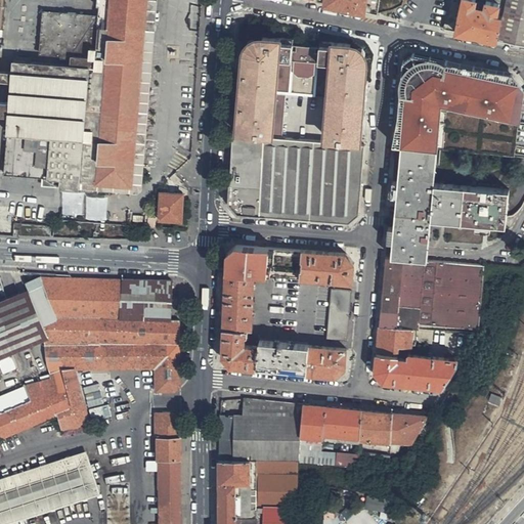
[(96,0),(96,6),(95,6),(93,17),(43,15),(40,54),(60,56),(59,59),(71,60),(71,69),(14,63),(4,175),(42,179),(61,180),(60,189),(85,191),(86,182),(130,185),(145,0),(96,0)]
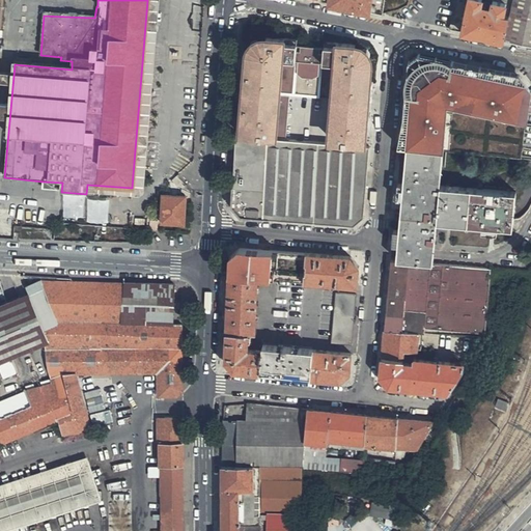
[(158,0),(147,0),(132,188),(87,185),(86,194),(139,198),(158,0)]
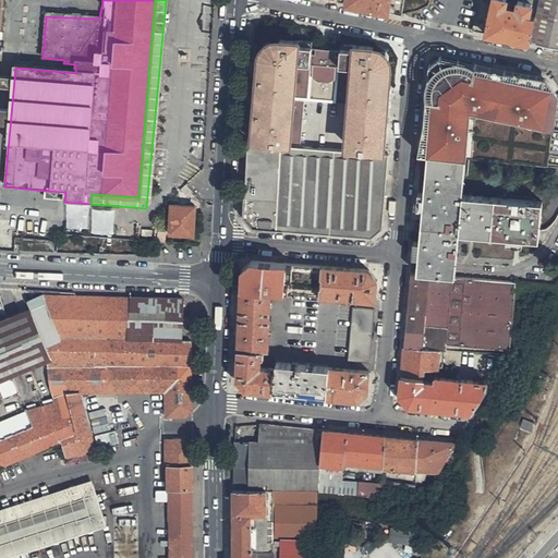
[(347,0),(347,5),(402,17),(403,0),(347,0)]
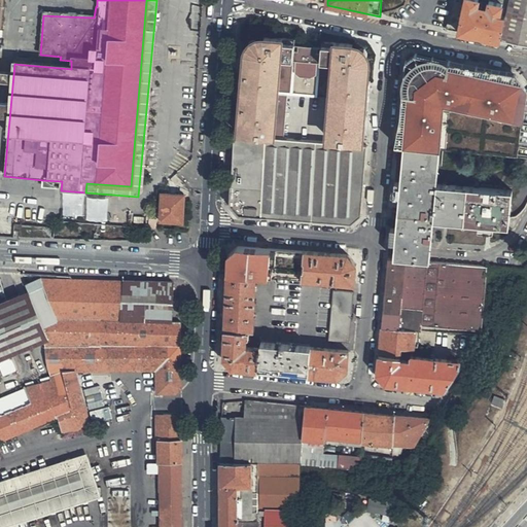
[(451,0),(445,30),(499,42),(504,19),(498,16),(500,6),(507,7),(508,0),(488,0),(487,9),(489,11),(487,13),(481,12),(481,8),(477,7),(478,1),(473,0),(451,0)]
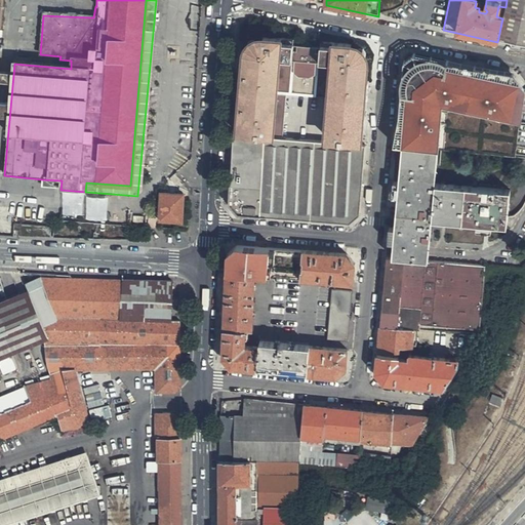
[(502,18),(497,42),(524,47),(524,0),(507,0),(506,7),(502,18)]
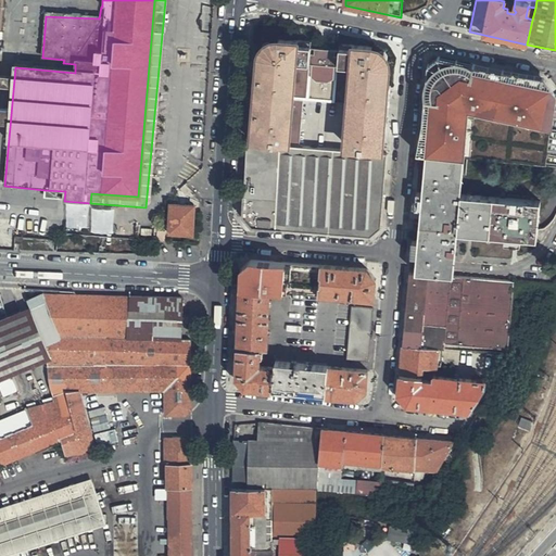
[(368,52),(368,47),(349,46),(348,51),(337,50),(337,51),(308,49),(308,48),(297,48),(297,42),(278,40),(277,47),(267,46),(267,51),(262,51),(261,61),(255,61),(250,143),(289,147),(291,100),(301,101),(345,104),(342,151),(383,154),(389,70),(382,68),(383,59),(378,59),(379,53),(368,52)]
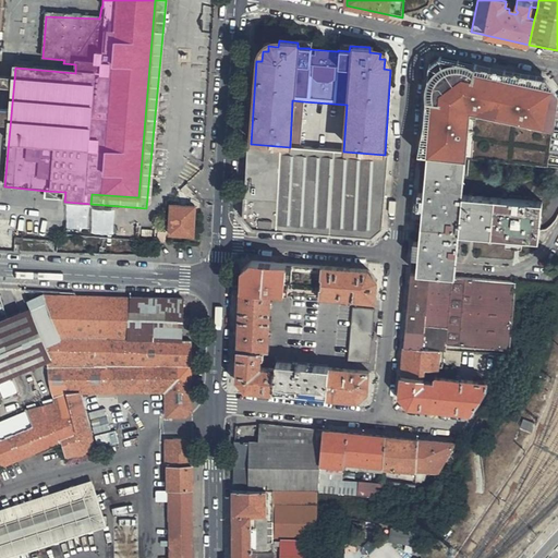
[(545,81),(473,64),(472,71),(543,86),(542,91),(553,94),(545,81)]
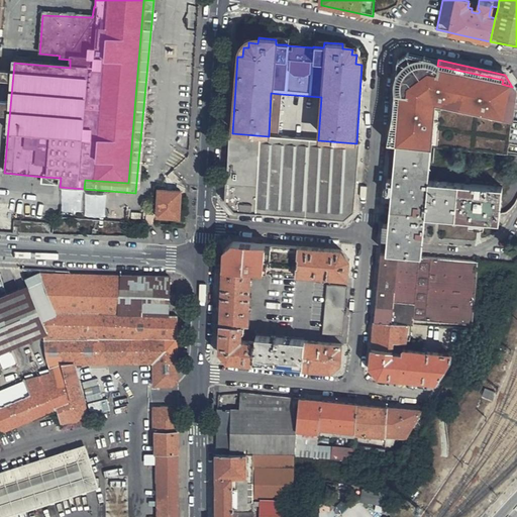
[(503,80),(437,66),(437,68),(431,64),(422,62),(421,68),(407,78),(402,77),(401,83),(401,87),(402,92),(401,92),(396,141),(429,146),(433,102),(434,98),(439,99),(438,103),(511,119),(515,91),(512,87),(502,84),(503,80)]
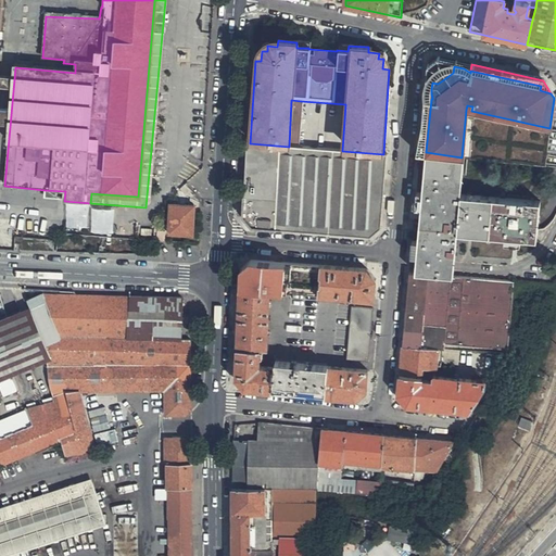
[(453,73),(454,66),(452,67),(445,68),(441,71),(437,75),(432,83),(438,84),(453,73)]
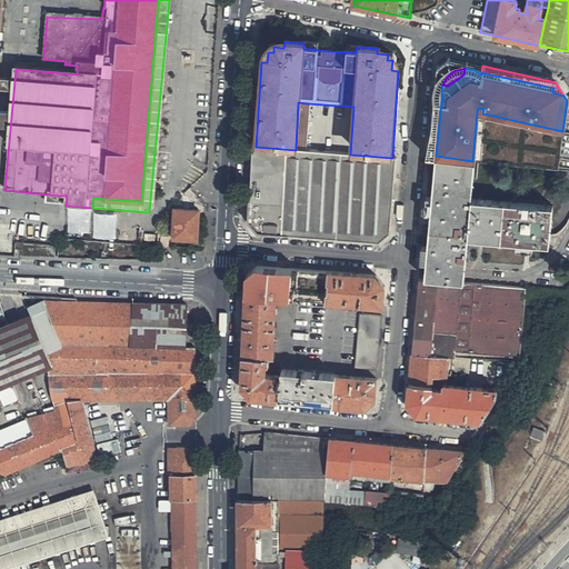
[(429,156),(436,156),(441,101),(435,100),(429,156)]
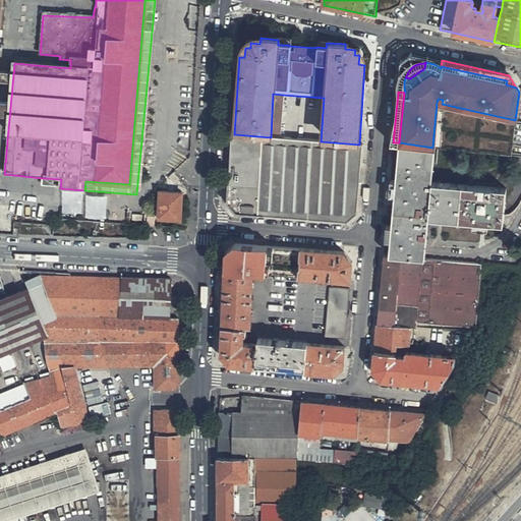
[(282,95),(273,94),(271,137),(279,137),(282,95)]
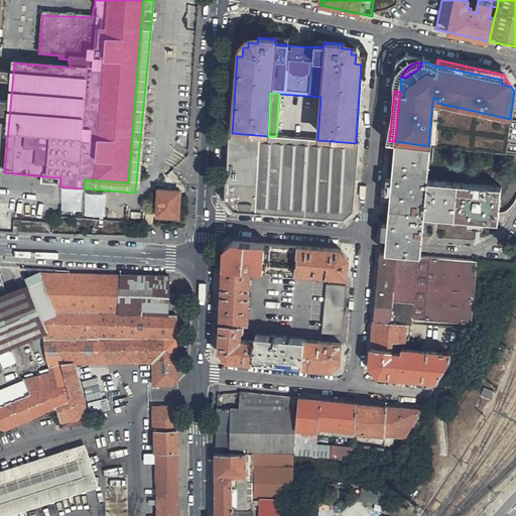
[(504,155),(510,119),(437,103),(432,102),(428,146),(430,146),(504,155)]
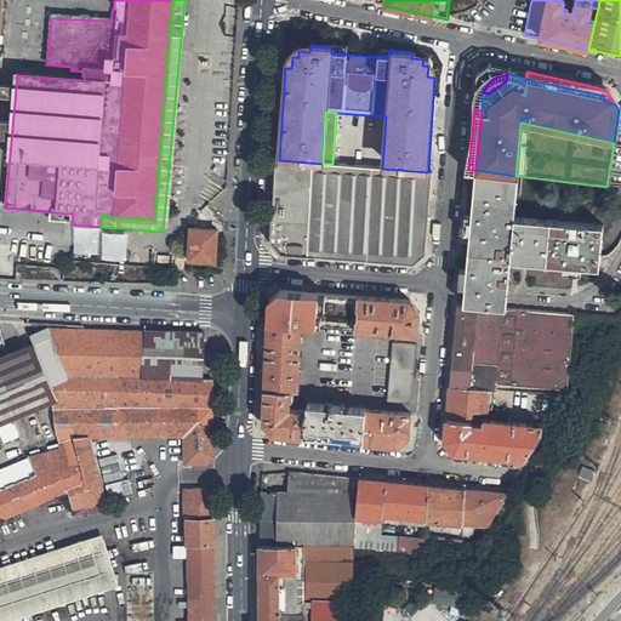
[(426,252),(433,172),(428,172),(382,169),(332,164),(323,164),(279,160),(275,160),(271,243),(280,254),(412,265),(426,252)]
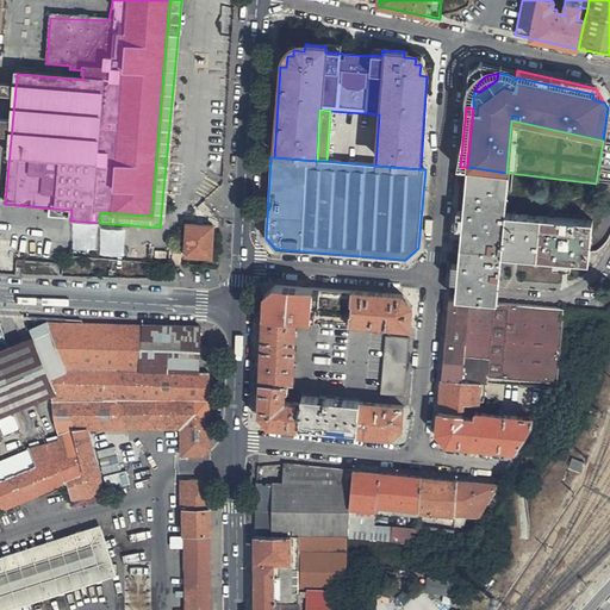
[(455,291),(454,300),(496,305),(497,294),(500,256),(553,260),(552,267),(561,268),(561,261),(571,262),(587,263),(591,222),(504,213),(509,173),(506,173),(467,167),(462,221),(461,229),(458,265),(455,282),(455,291)]
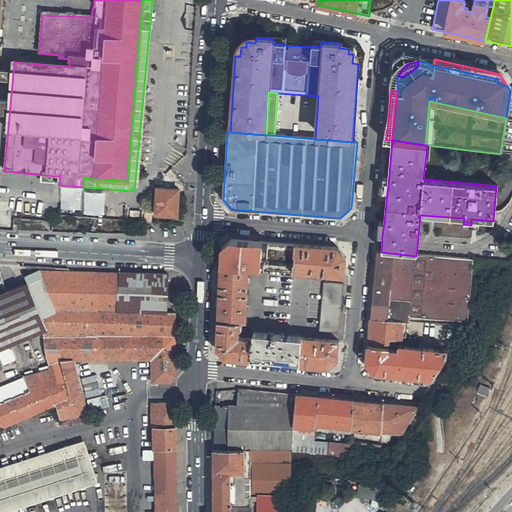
[(60,176),(41,175),(40,184),(59,185),(60,176)]
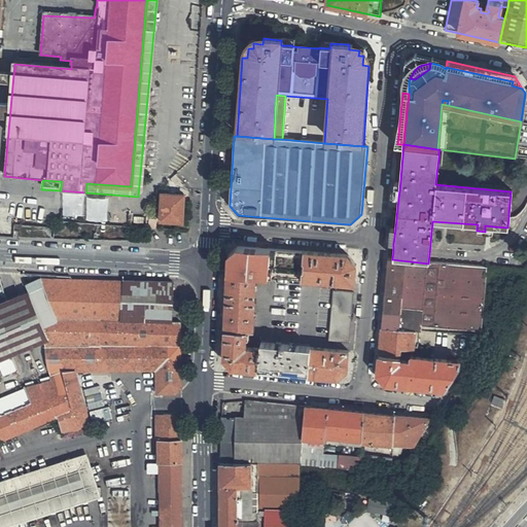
[(182,223),(184,198),(162,197),(161,221),(182,223)]
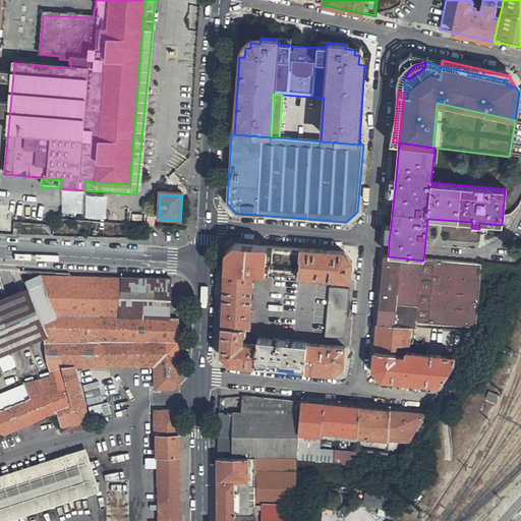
[(87,223),(64,217),(61,229),(74,233),(75,229),(84,231),(87,223)]
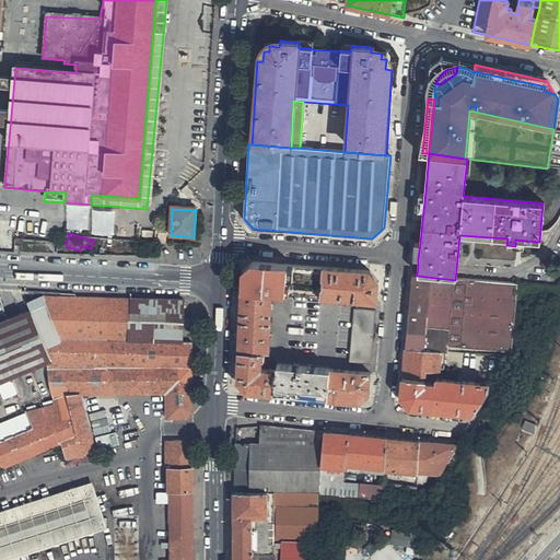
[(280,287),(281,265),(252,263),(242,271),(241,293),(265,294),(266,287),(280,287)]
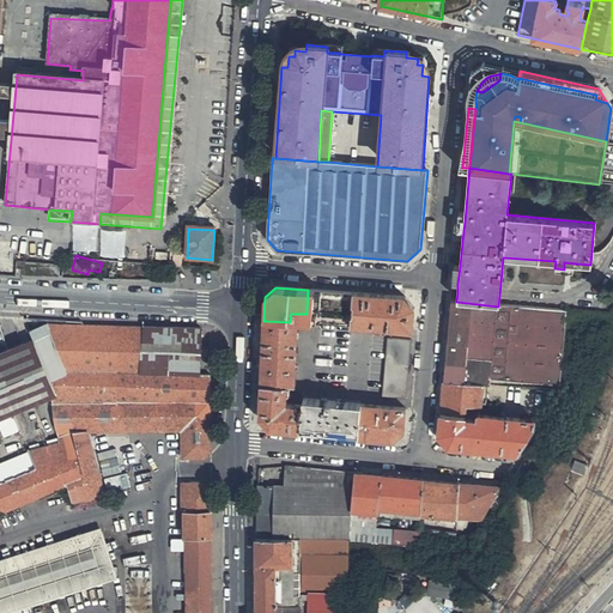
[(351,326),(353,293),(308,290),(307,314),(291,314),(290,322),(296,322),(351,326)]
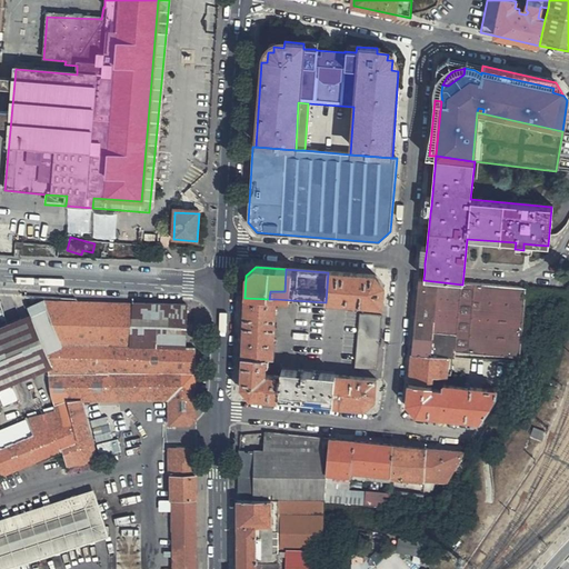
[(377,277),(328,272),(326,302),(383,307),(386,286),(377,277)]
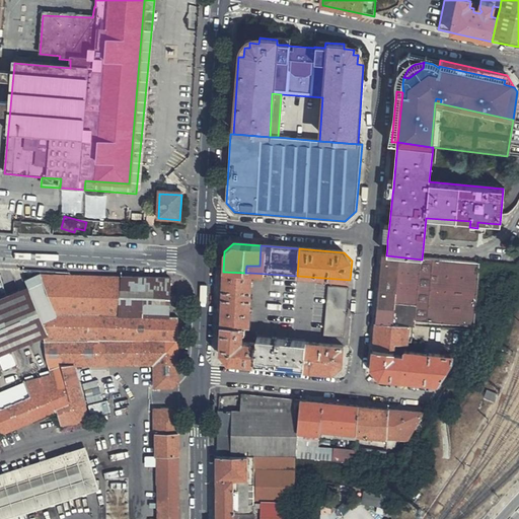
[(381,254),(375,323),(410,326),(417,326),(418,321),(474,324),(478,265),(422,260),(386,255),(381,254)]
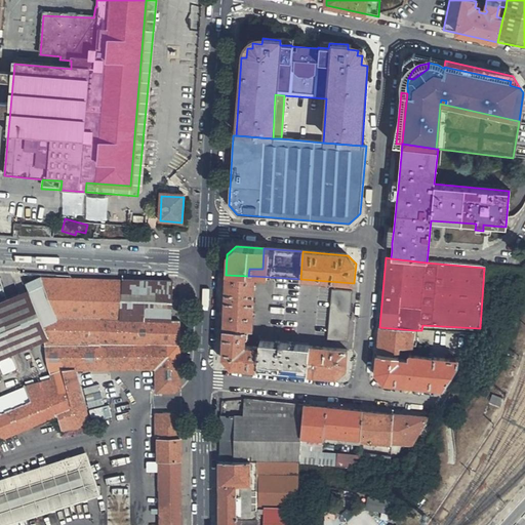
[(248,276),(226,275),(223,329),(246,331),(250,331),(253,276),(248,276)]
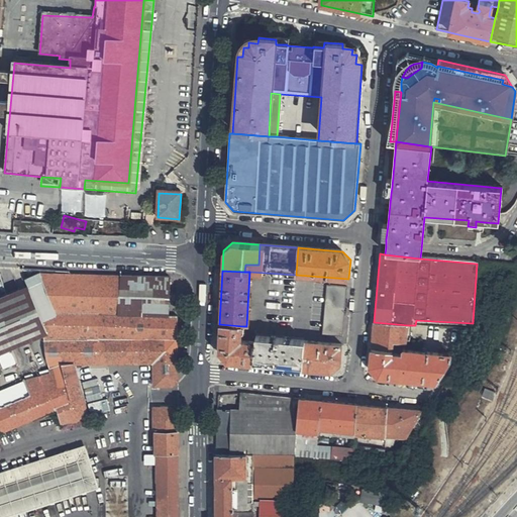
[(173,388),(177,383),(176,317),(169,316),(169,280),(71,278),(41,278),(40,276),(26,282),(28,287),(9,296),(0,276),(0,432),(70,404),(76,421),(87,417),(78,382),(73,384),(68,365),(74,365),(153,364),(153,387),(173,388)]
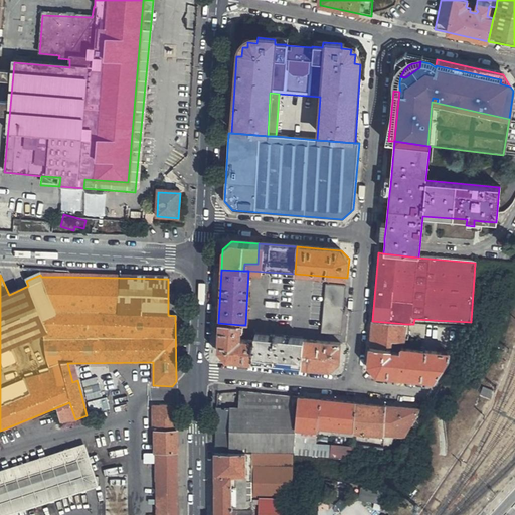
[(321,334),(342,336),(346,287),(326,285),(321,334)]
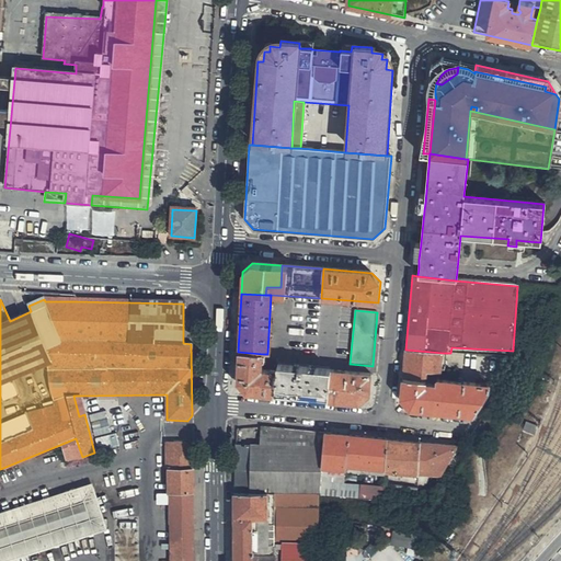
[(443,353),(405,350),(402,377),(425,379),(426,370),(439,371),(439,369),(441,367),(443,353)]
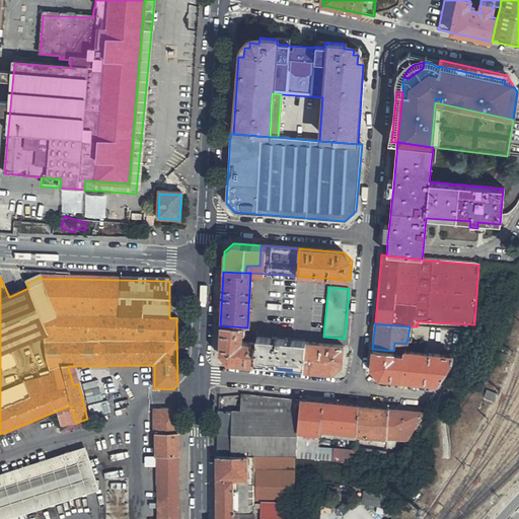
[(227,364),(254,367),(256,345),(242,343),(243,327),(220,325),(218,353),(227,364)]
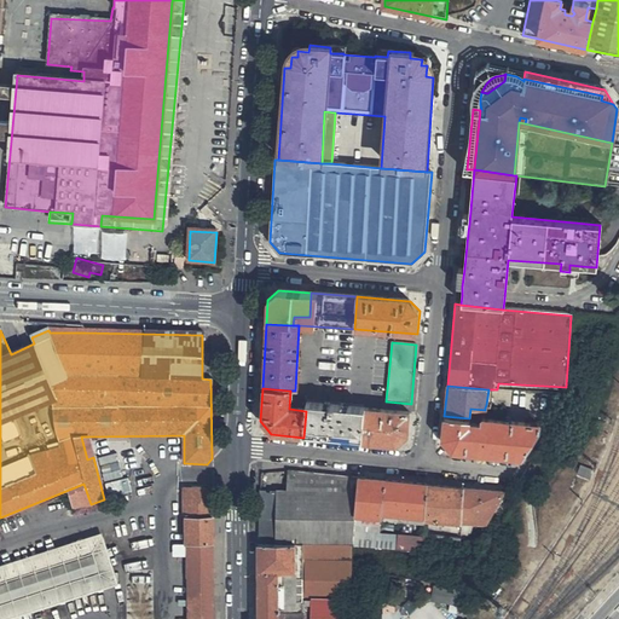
[(497,389),(489,389),(486,405),(512,405),(513,391),(497,389)]
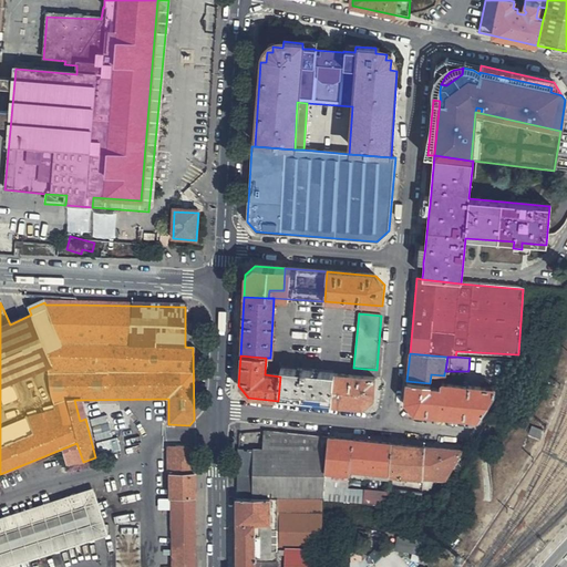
[(280,377),(278,401),(331,405),(334,374),(280,369),(280,377)]
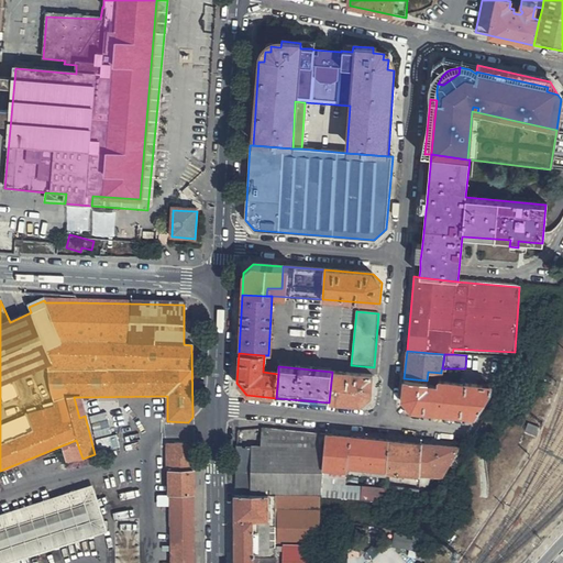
[(371,395),(373,375),(332,372),(329,403),(359,405),(371,395)]
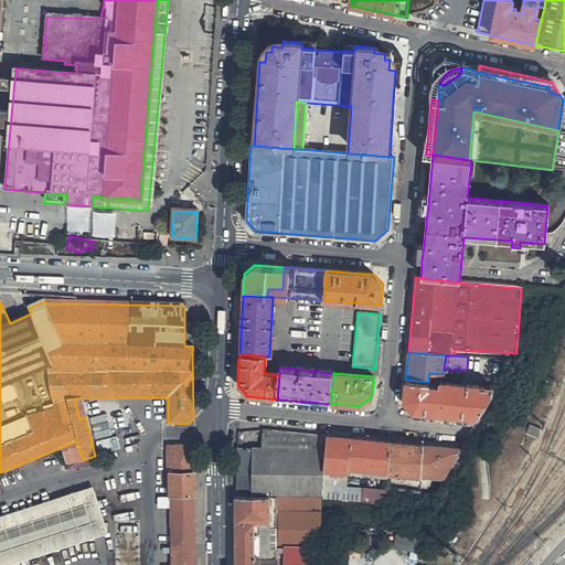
[(443,374),(429,373),(428,382),(441,383),(443,374)]
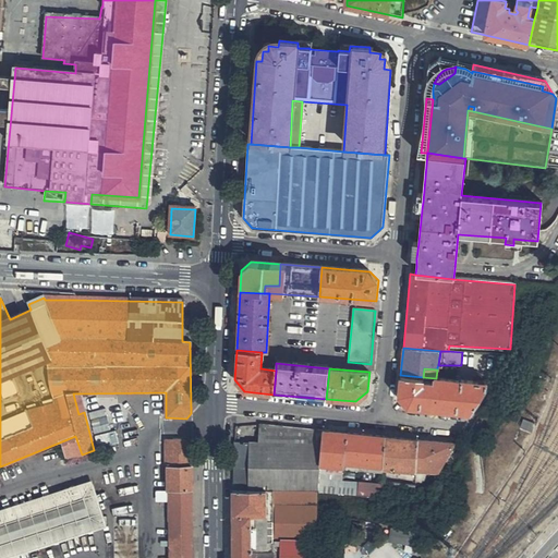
[(408,407),(470,412),(486,389),(486,383),(436,378),(433,380),(432,383),(426,381),(422,384),(423,377),(400,375),(398,395),(408,407)]
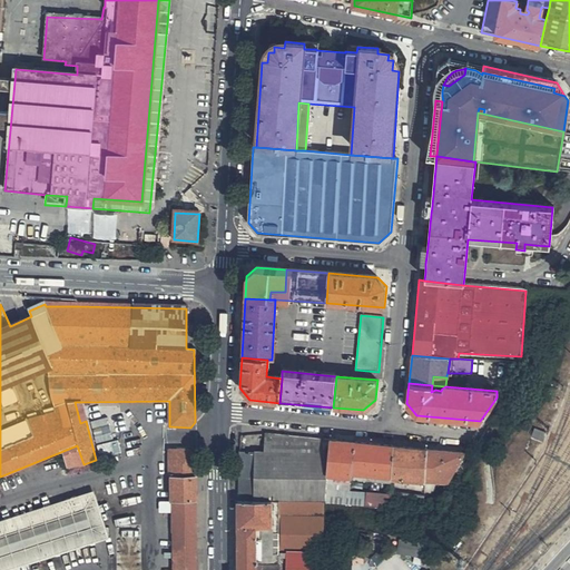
[(80,423),(86,421),(81,402),(75,402),(80,423)]
